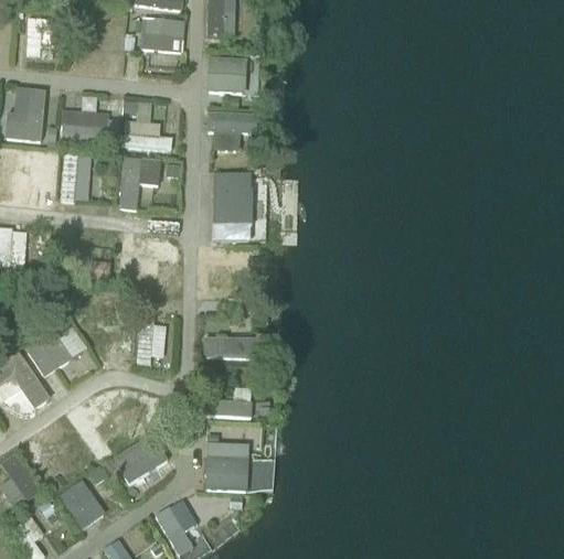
[(205,0),(205,36),(236,36),(235,0),(205,0)]
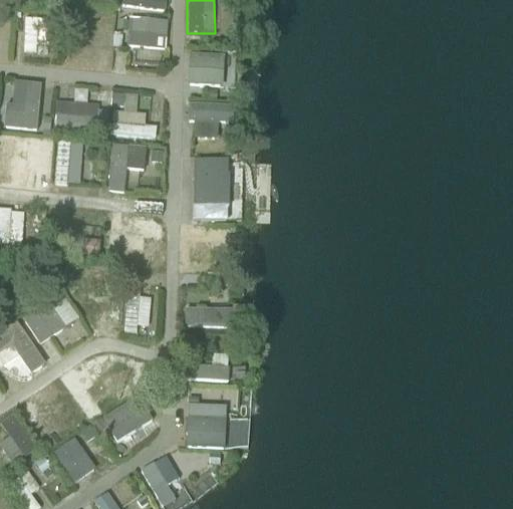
[(24,16),(24,52),(48,52),(49,17),(24,16)]
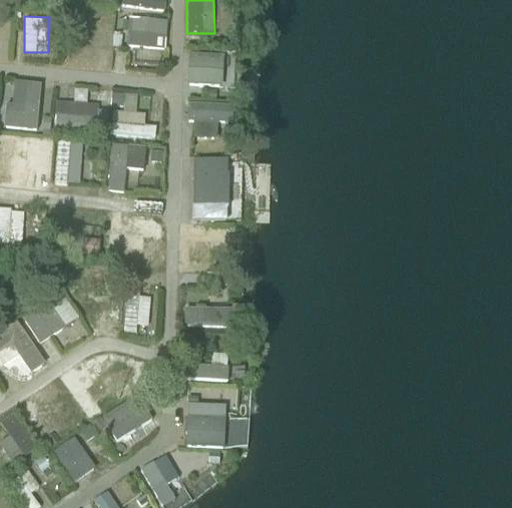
[(126,45),(165,46),(166,18),(128,16),(126,45)]
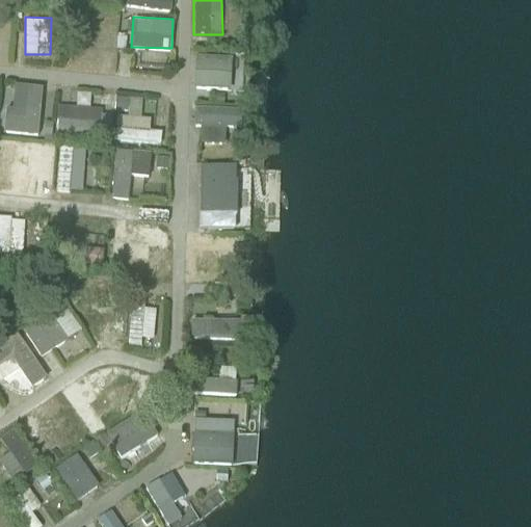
[(194,86),(227,87),(227,54),(195,53),(194,86)]
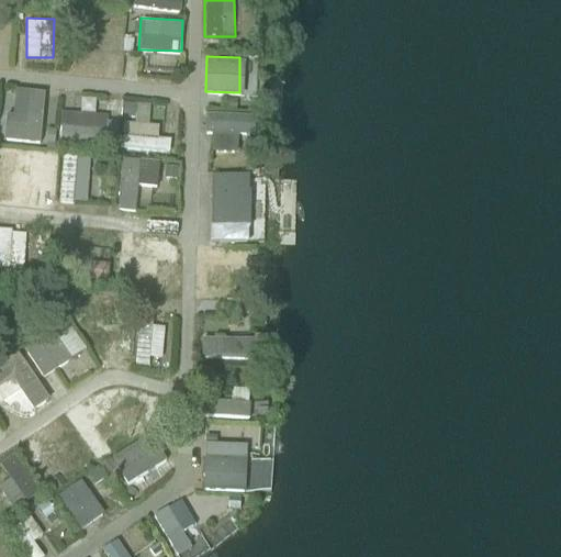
[(6,113),(4,138),(42,140),(44,89),(13,88),(13,113),(6,113)]
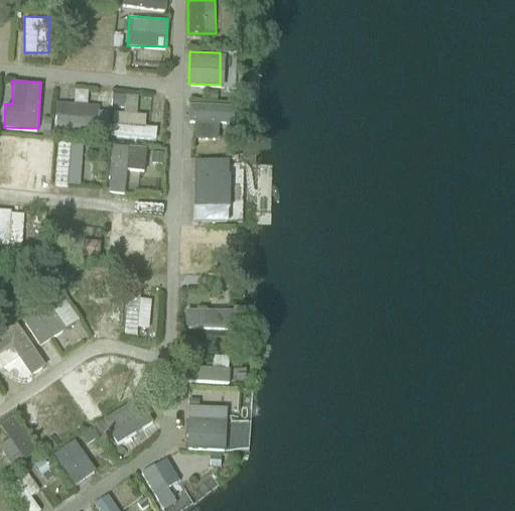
[(113,93),(112,105),(143,106),(144,94),(113,93)]
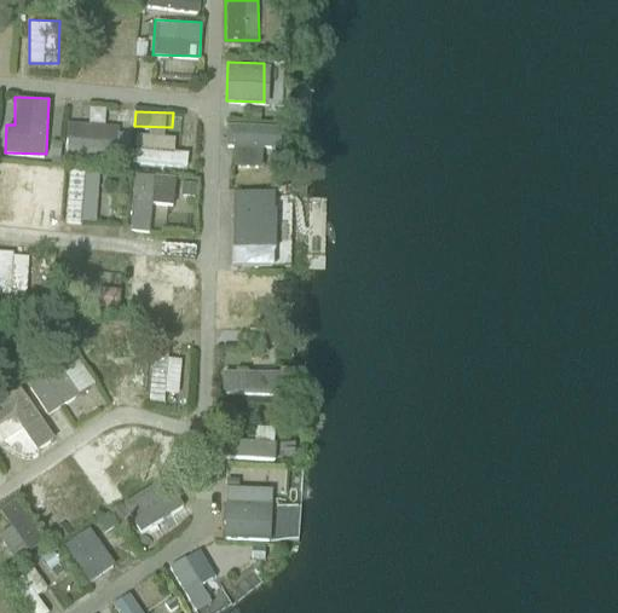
[(68,122),(68,157),(114,157),(114,139),(98,138),(98,122),(68,122)]
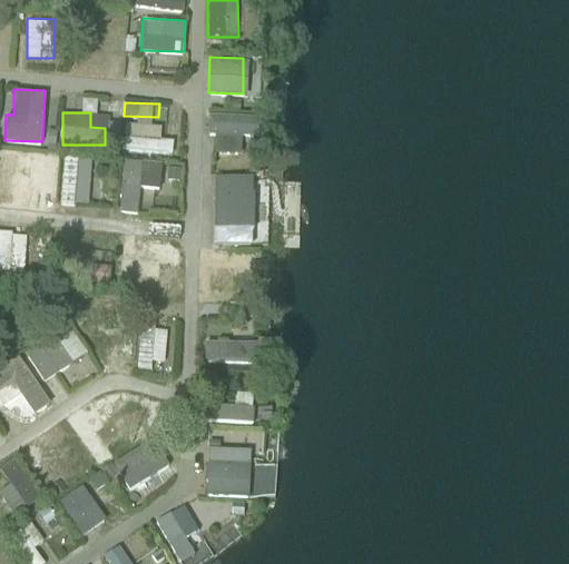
[(238,152),(239,114),(212,112),(209,151),(238,152)]
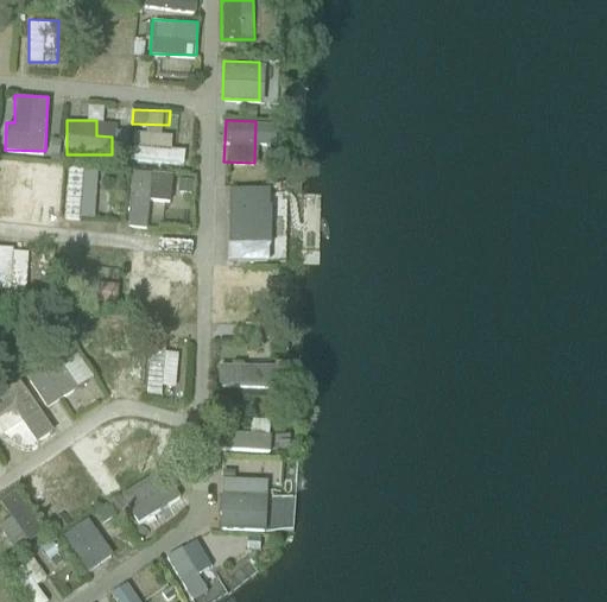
[(185,146),(172,146),(174,132),(133,130),(133,159),(184,162),(185,146)]
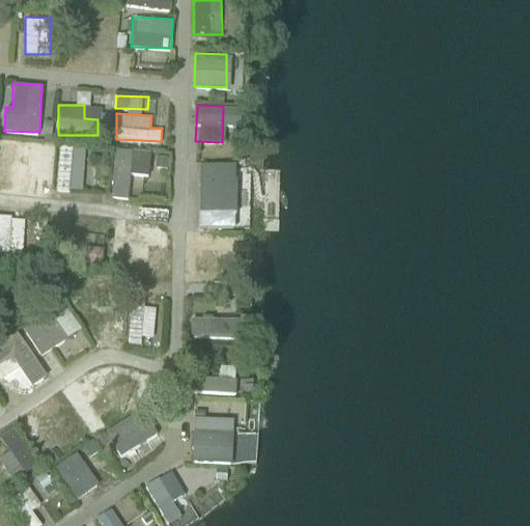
[(0,186),(28,187),(30,141),(0,140),(0,186)]
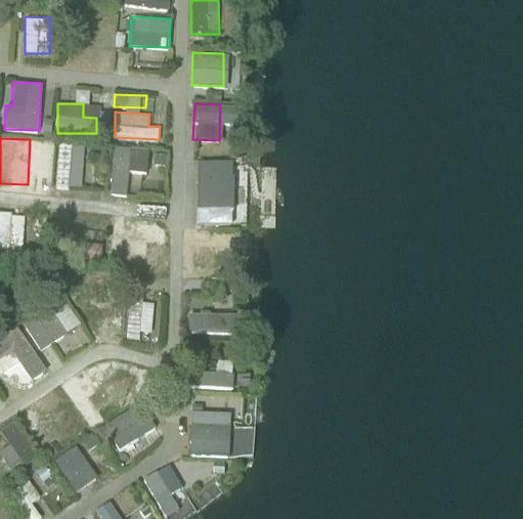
[(82,187),(84,144),(58,142),(56,186),(82,187)]
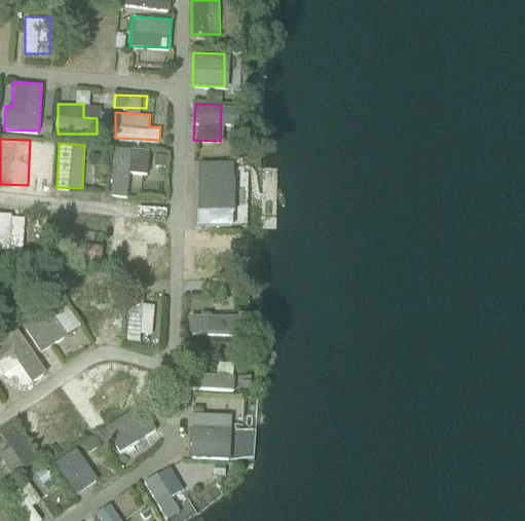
[(115,145),(110,193),(126,195),(129,172),(147,173),(149,149),(115,145)]
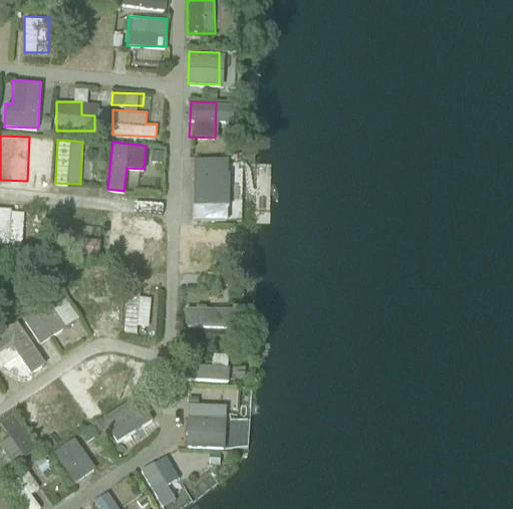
[(192,157),(191,219),(226,220),(227,158),(192,157)]
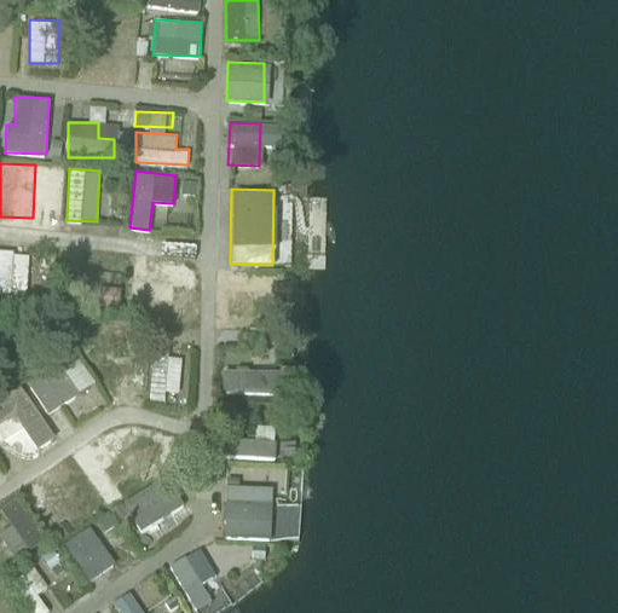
[(0,249),(0,296),(28,298),(28,250),(0,249)]
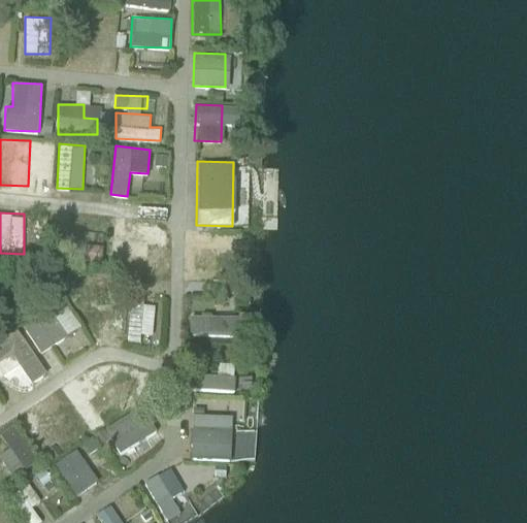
[(121,238),(121,267),(166,268),(166,238),(121,238)]
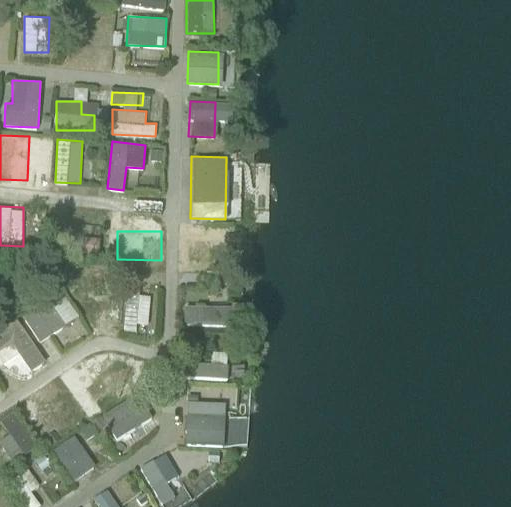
[(136,323),(149,323),(150,295),(126,294),(125,330),(136,330),(136,323)]
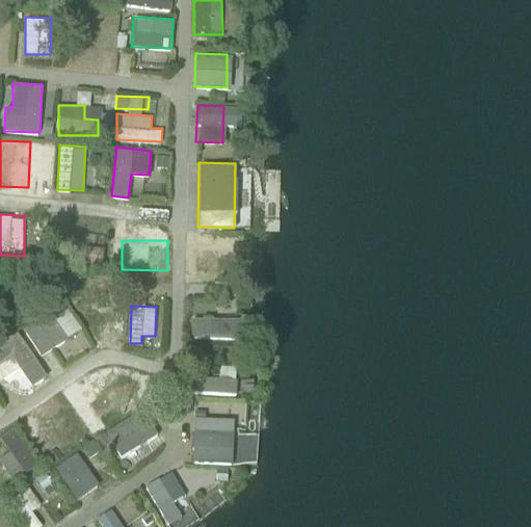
[(191,317),(191,335),(232,336),(232,318),(191,317)]
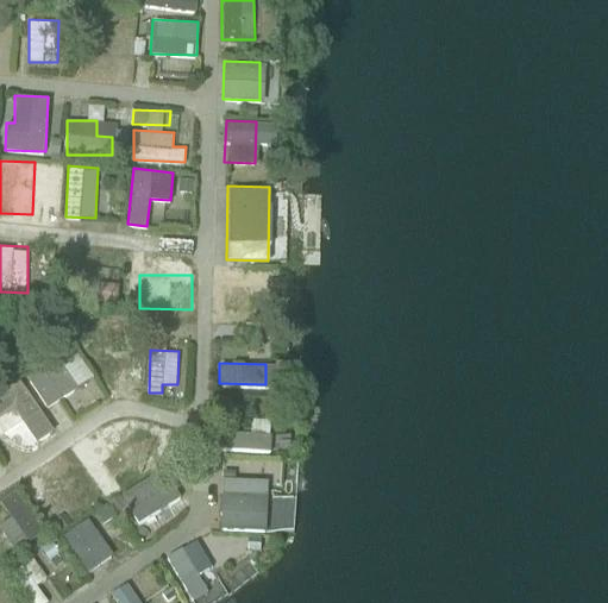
[(0,388),(0,433),(11,427),(24,447),(54,429),(22,376),(0,388)]
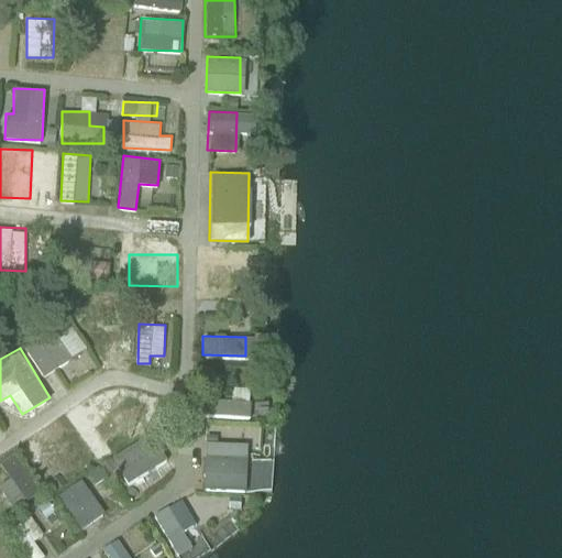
[(249,415),(250,401),(207,401),(207,414),(249,415)]
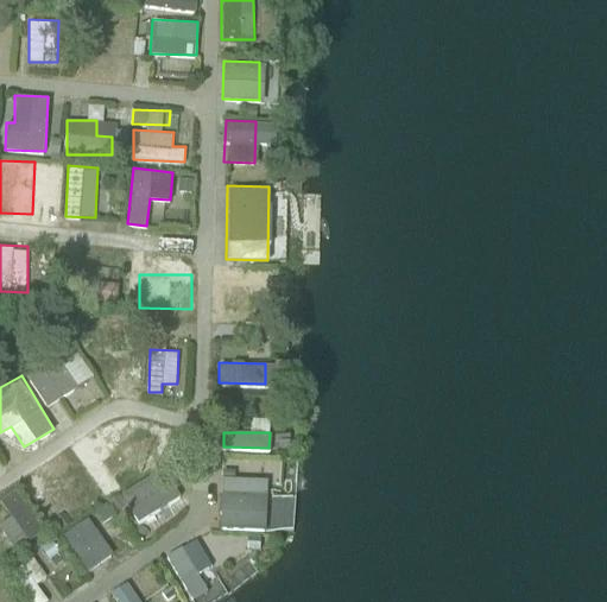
[(67,471),(51,480),(68,512),(83,504),(67,471)]
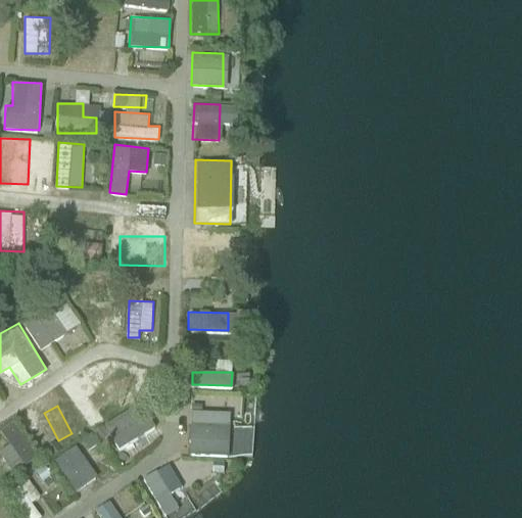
[(141,406),(105,429),(122,454),(157,430),(141,406)]
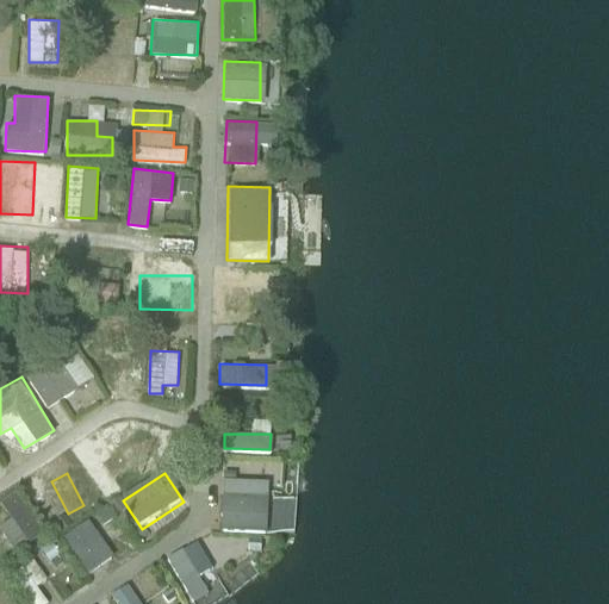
[(219,530),(266,531),(268,480),(221,478),(219,530)]
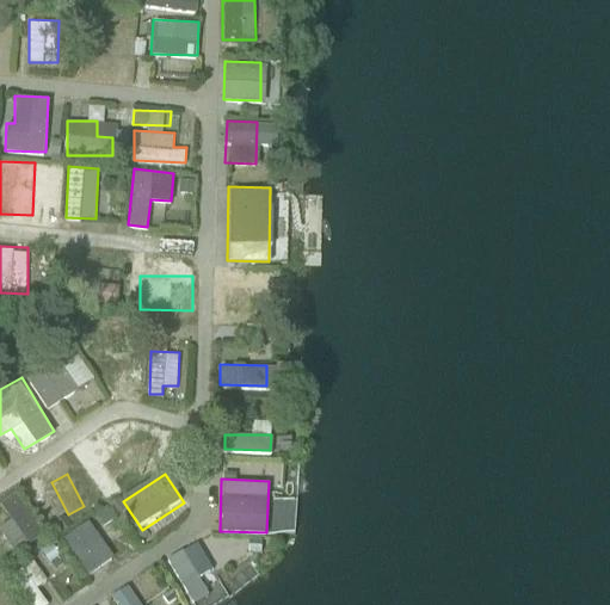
[(0,498),(0,504),(8,519),(0,524),(0,530),(14,551),(43,533),(14,489),(0,498)]
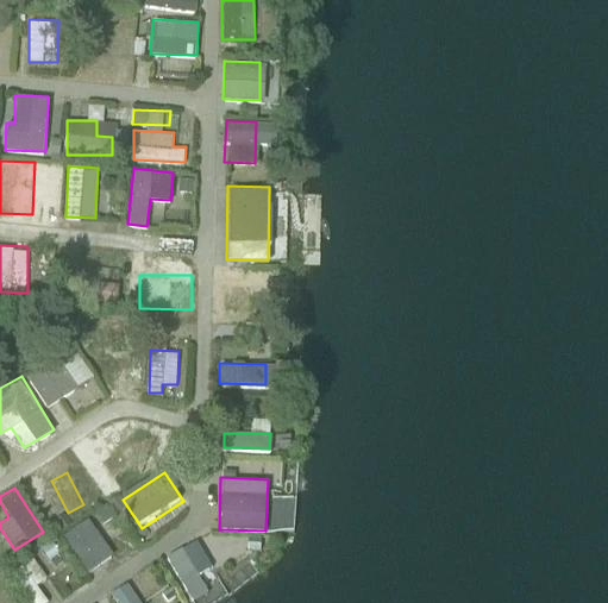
[(74,527),(61,535),(83,572),(98,564),(74,527)]
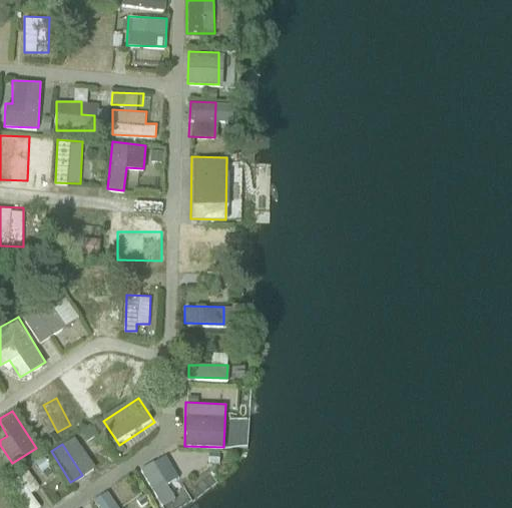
[(174,499),(166,482),(178,476),(167,453),(140,466),(159,506),(174,499)]
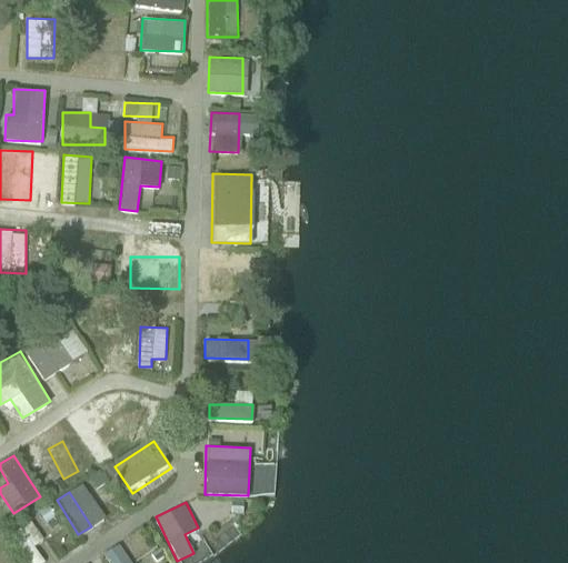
[(33,545),(43,539),(29,518),(8,532),(29,562),(41,562),(45,562),(33,545)]
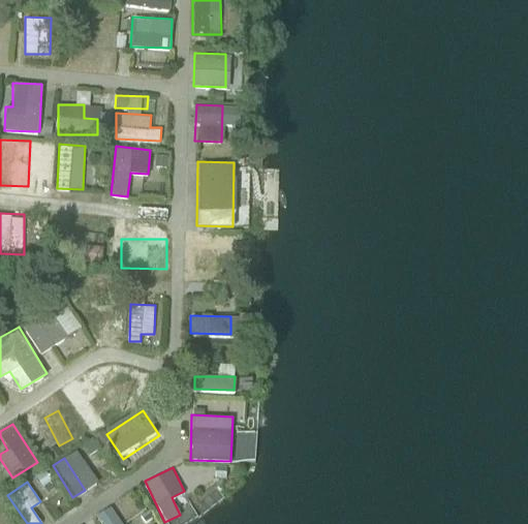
[(99,523),(122,523),(111,505),(94,516),(99,523)]
